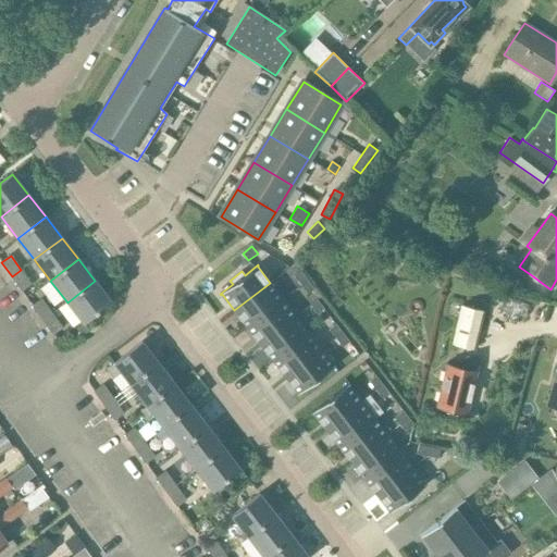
[(21,270),(12,276),(22,292),(32,284),(21,270)]
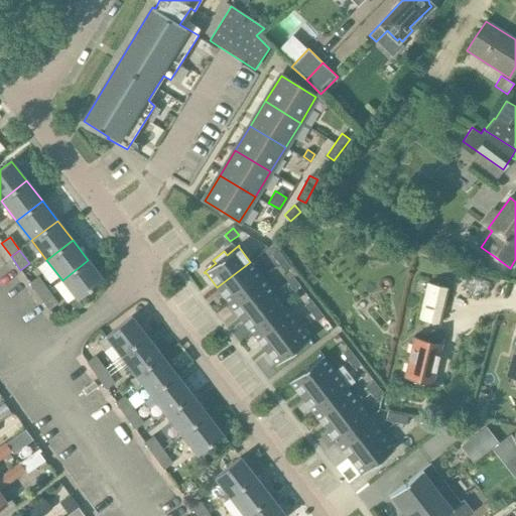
[(279,251),(272,256),(279,264),(285,259),(279,251)]
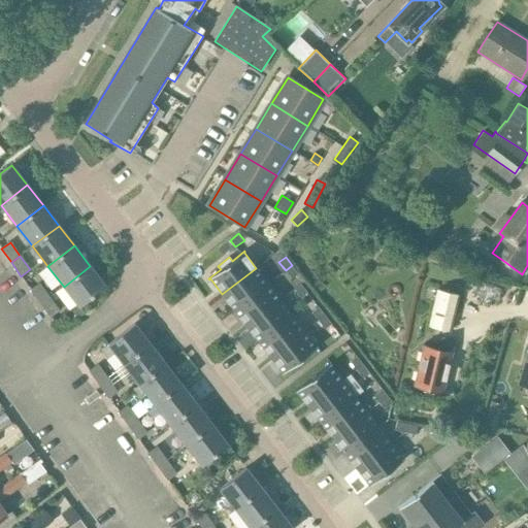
[(292,265),(286,270),(291,278),(298,273),(292,265)]
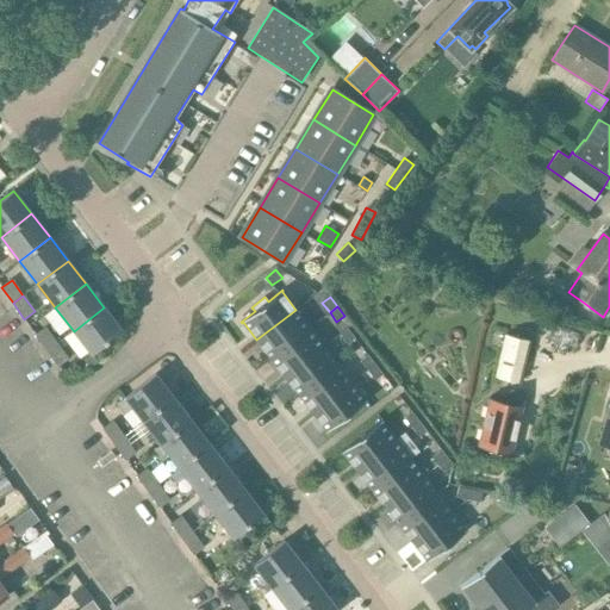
[(104,307),(74,331),(91,353),(92,354),(122,330),(104,307)]
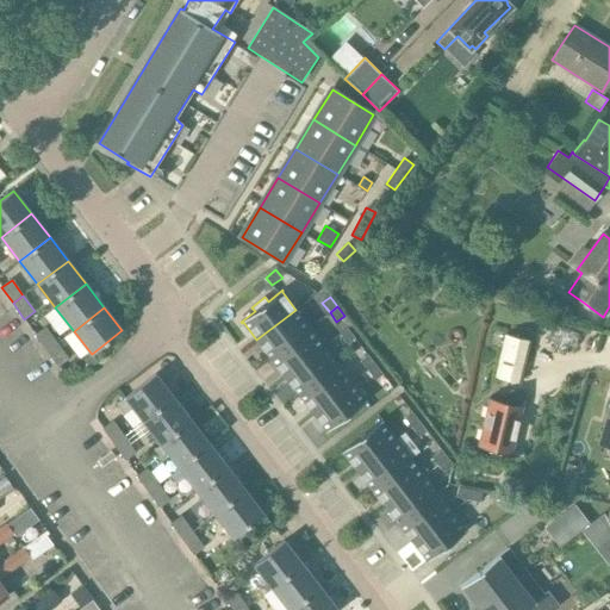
[(296,310),(256,340),(271,358),(310,328),(296,310)]
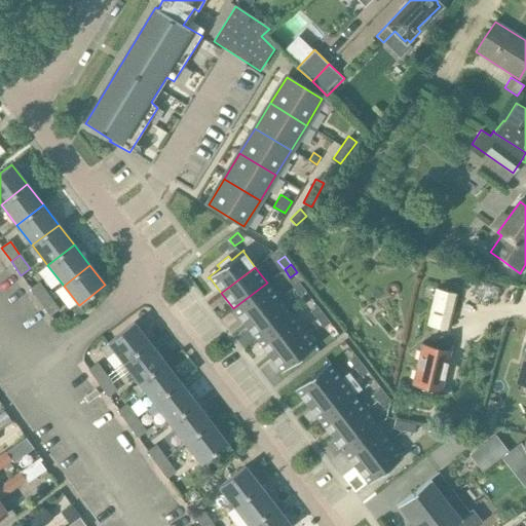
[(477,280),(473,292),(478,294),(477,300),(488,304),(490,298),(496,300),(500,289),(477,280)]
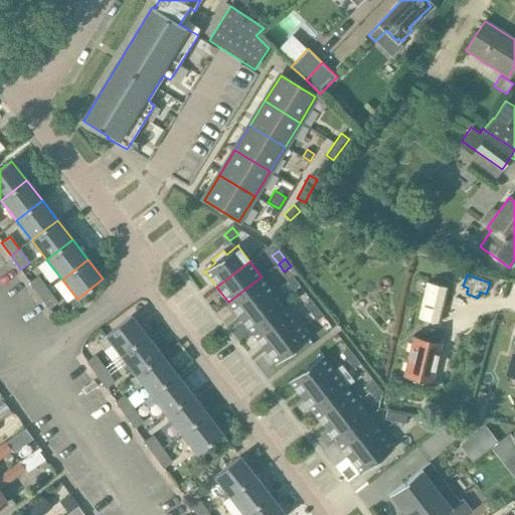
[(38,277),(30,283),(39,297),(48,290),(38,277)]
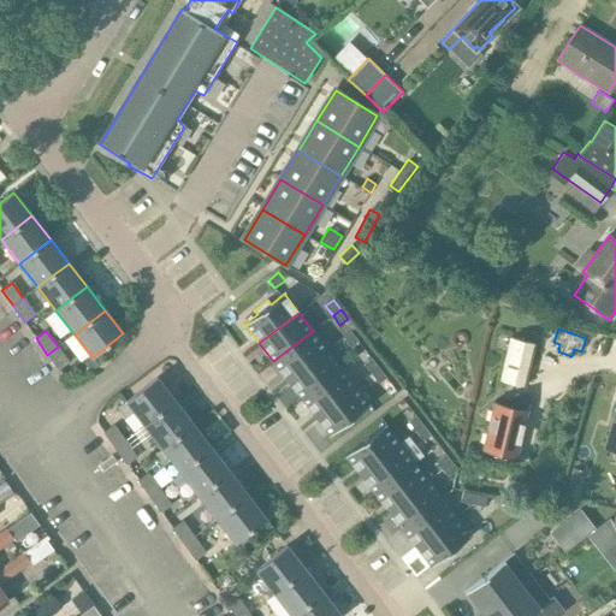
[(313,331),(273,361),(288,380),(327,349),(313,331)]
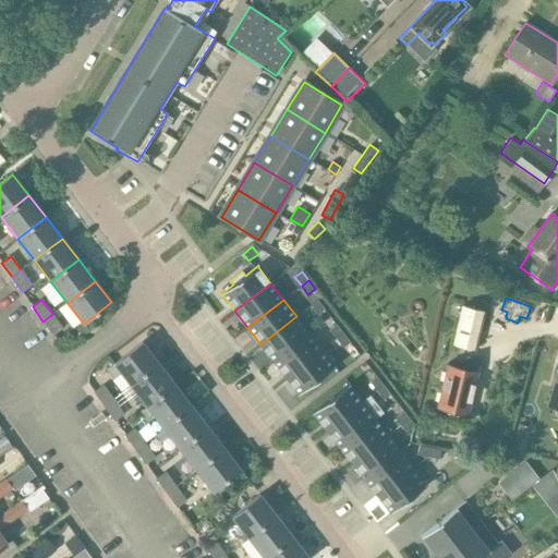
[(318,300),(311,305),(317,315),(325,310),(318,300)]
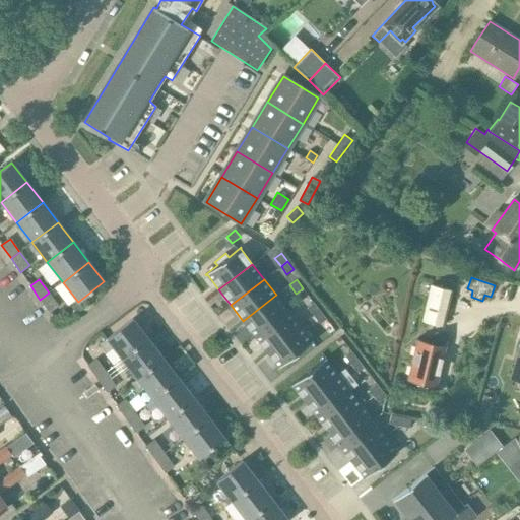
[(421,321),(424,321),(444,326),(452,290),(431,285),(421,321)]
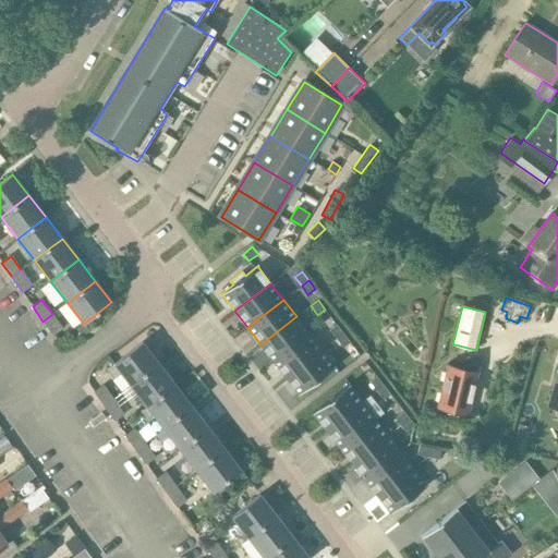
[(43,322),(52,336),(62,329),(52,314),(43,322)]
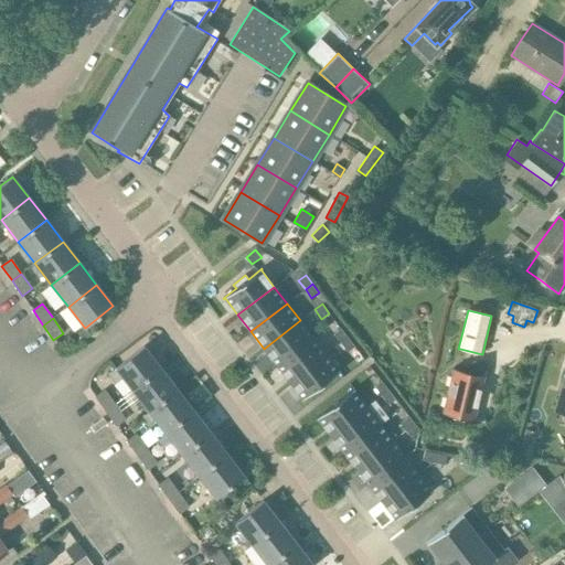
[(300,320),(264,349),(276,365),(312,338),(300,320)]
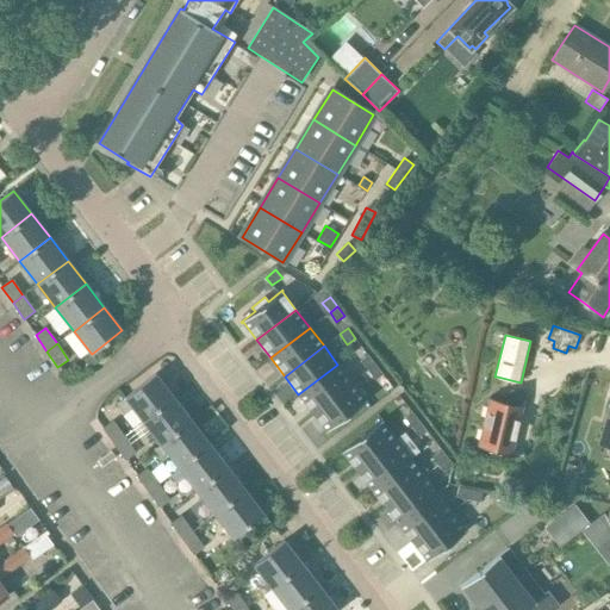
[(91,353),(82,360),(89,368),(98,362),(92,354),(91,353)]
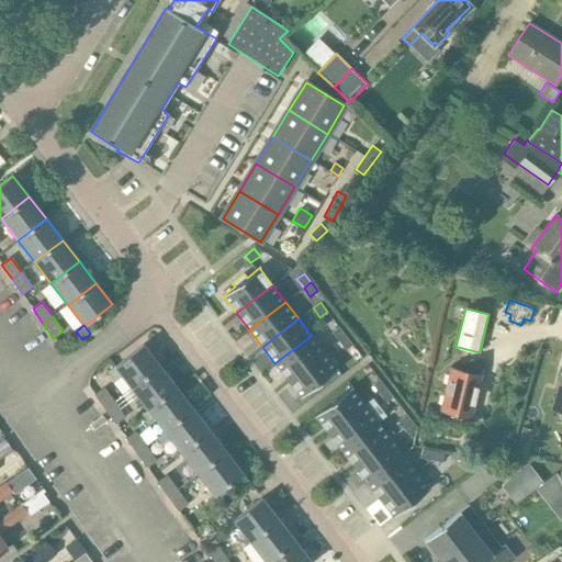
[(339,327),(332,333),(339,341),(346,336),(339,327)]
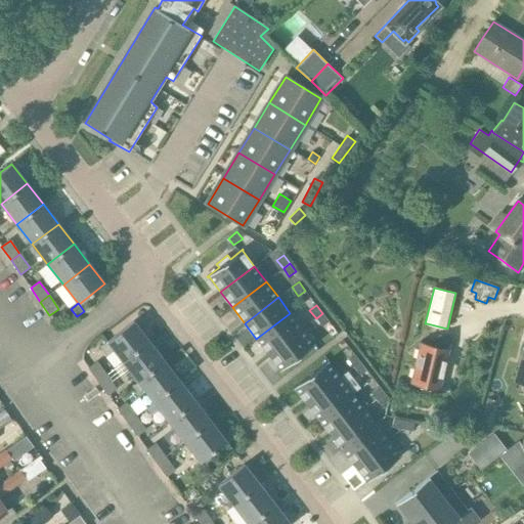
[(290,313),(256,339),(268,354),(302,329),(290,313)]
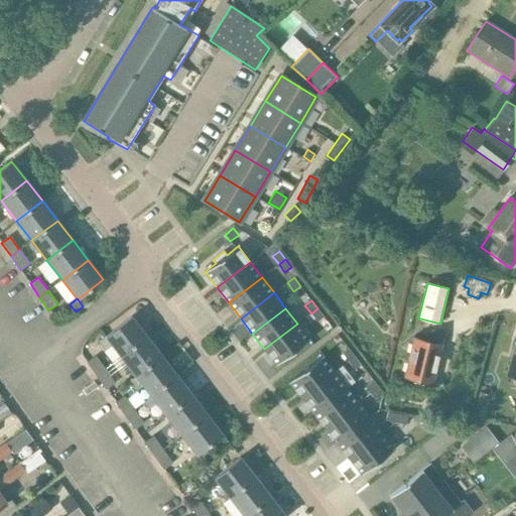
[(317,308),(311,313),(317,321),(324,316),(317,308)]
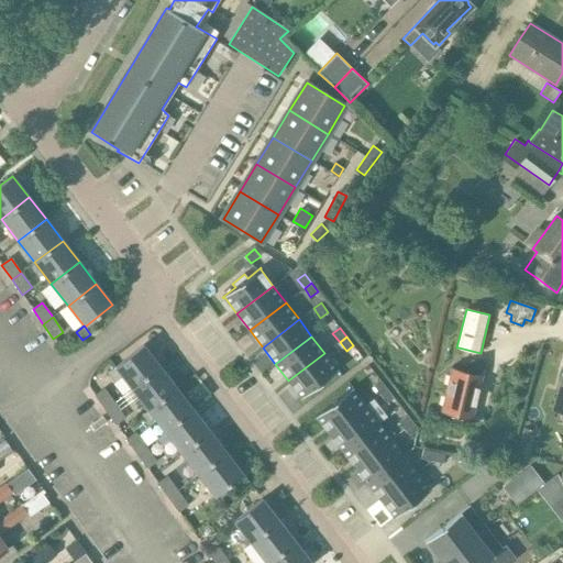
[(123,376),(132,388),(161,366),(143,345),(108,373),(114,383),(123,376)]
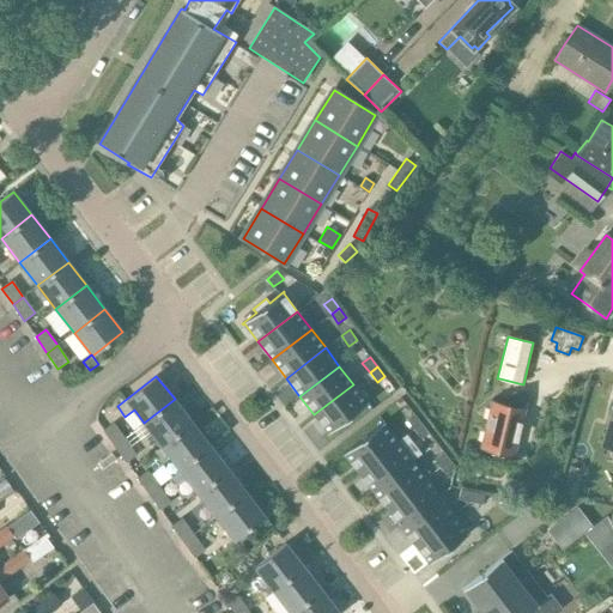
[(353,384),(314,414),(328,432),(327,434),(328,435),(369,402),(368,401),(368,402),(353,384)]
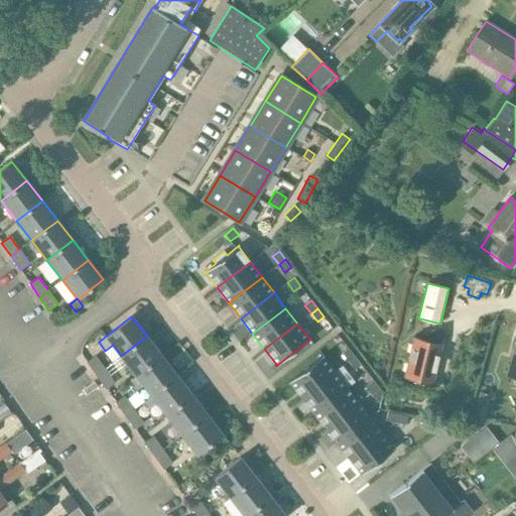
[(442,333),(432,331),(429,343),(415,340),(407,376),(431,382),(440,345),(442,333)]
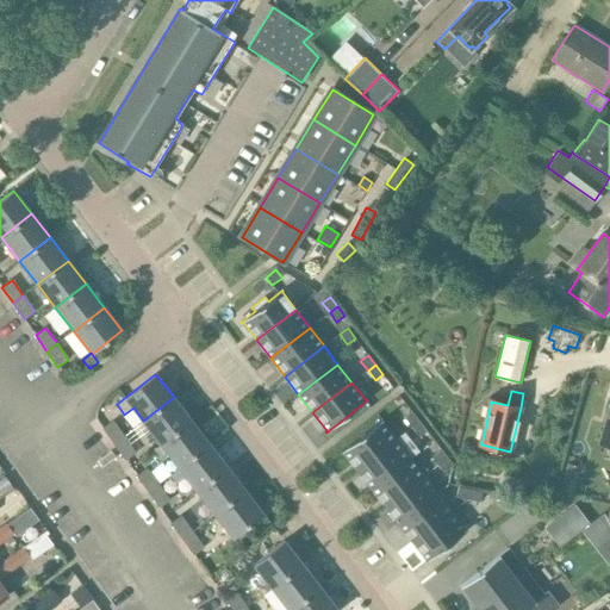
[(113,443),(125,460),(136,453),(129,444),(149,429),(161,444),(192,421),(174,397),(143,421),(123,436),(113,443)]
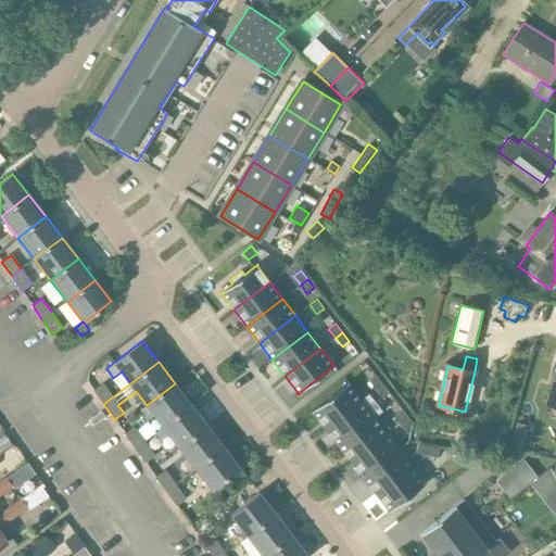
[(376,375),(368,380),(375,389),(382,383),(376,375)]
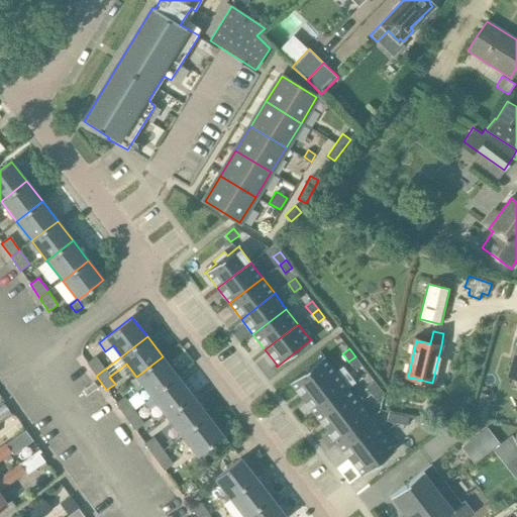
[(324,355),(289,383),(290,384),(291,383),(302,398),(335,373),(335,372),(324,357),(324,356),(324,355)]
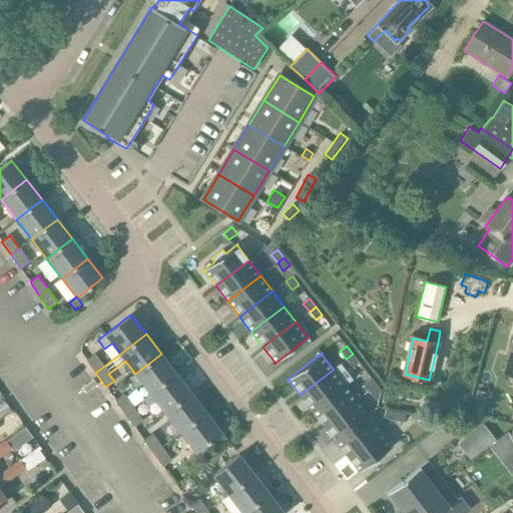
[(151,393),(176,374),(161,354),(135,374),(136,374),(130,379),(134,385),(141,380),(151,393)]
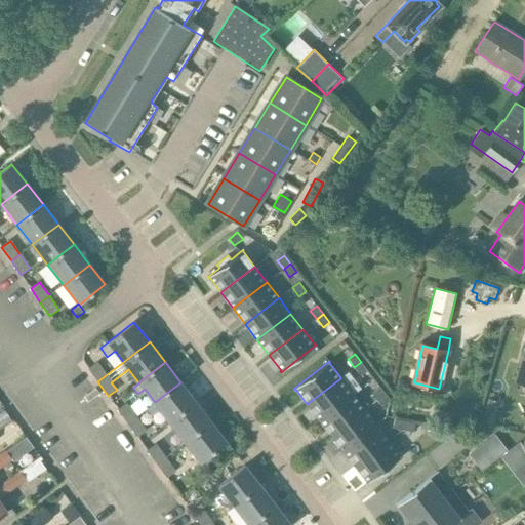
[(361,362),(354,367),(361,376),(367,370),(361,362)]
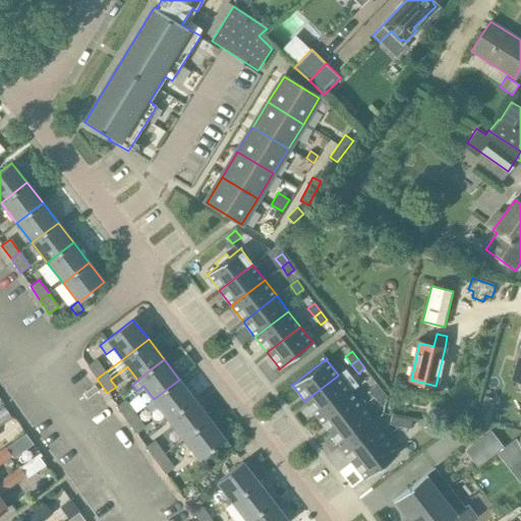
[(97,360),(88,366),(97,379),(105,372),(97,360)]
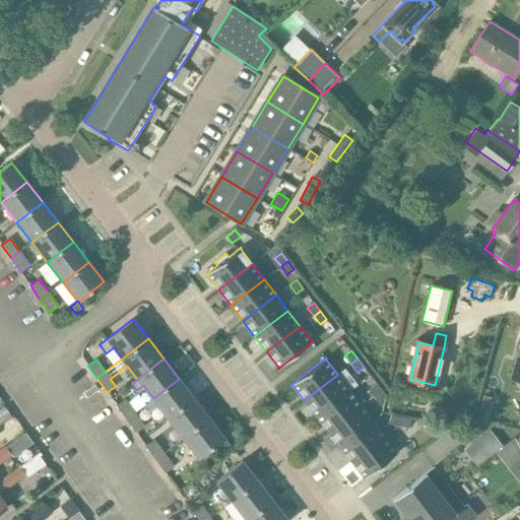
[(337,375),(304,400),(316,415),(349,390),(349,391),(358,385),(345,369),(337,374),(337,375)]
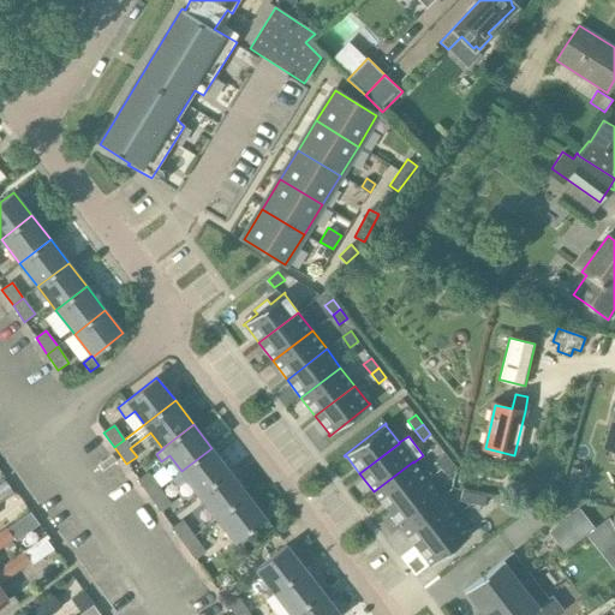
[(199,495),(230,471),(212,448),(181,471),(172,478),(178,488),(187,481),(199,495)]
